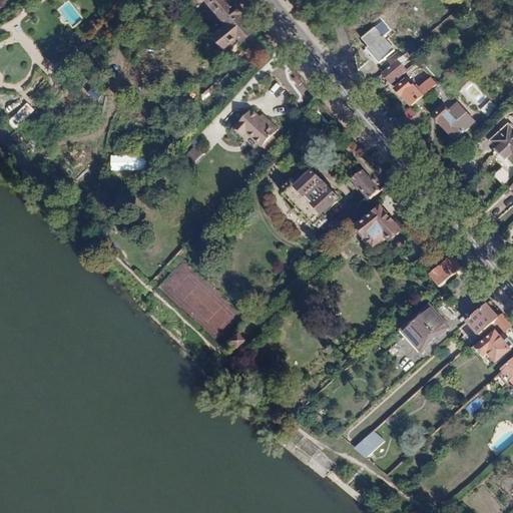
[(246,36),(257,27),(233,0),(208,0),(221,14),(218,17),(225,25),(216,33),(225,44),(241,30),(246,36)]
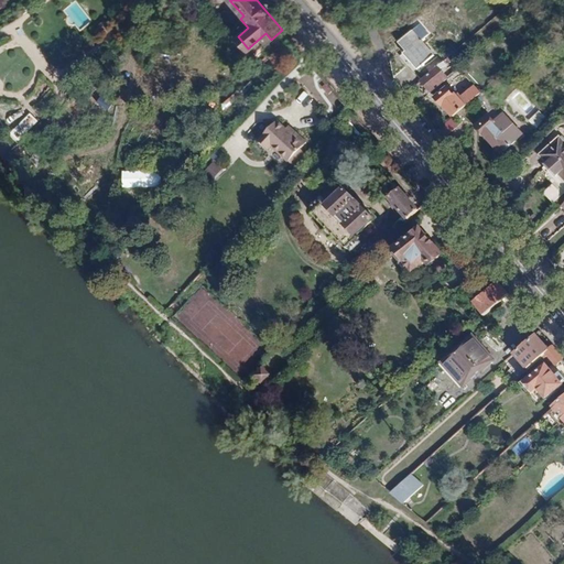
[(420,24),(399,43),(405,51),(403,54),(416,68),(432,54),(420,40),(426,33),(420,24)]
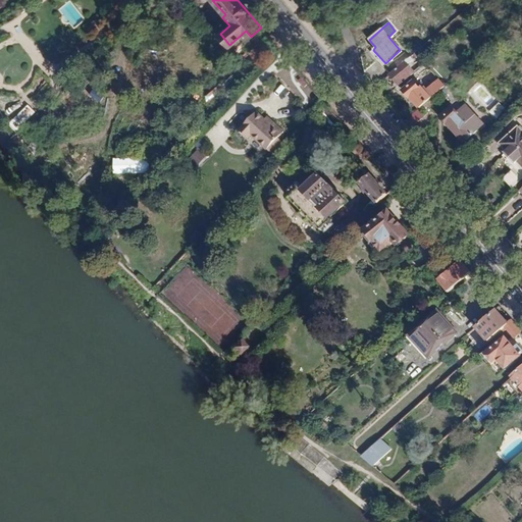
[(262,69),(276,57),(264,43),(250,54),(262,69)]
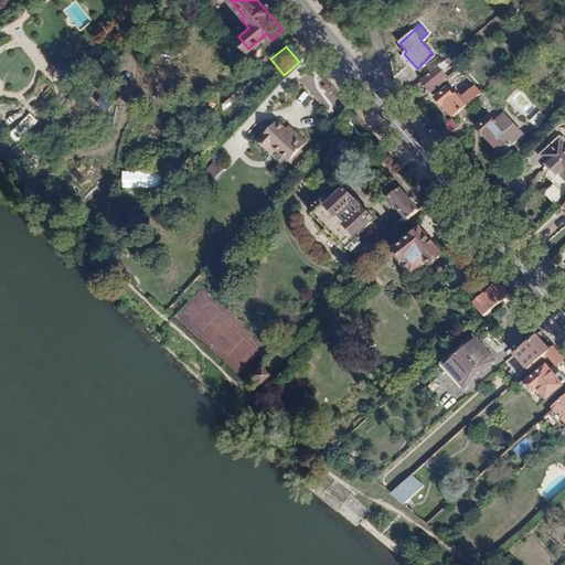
[(446,77),(437,66),(420,80),(430,91),(446,77)]
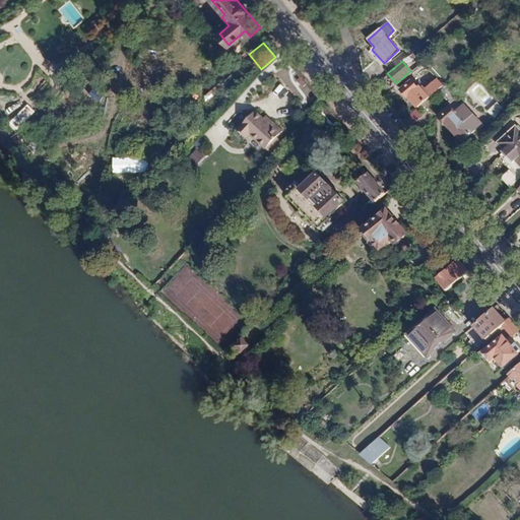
[(221,81),(225,91),(239,84),(235,75),(221,81)]
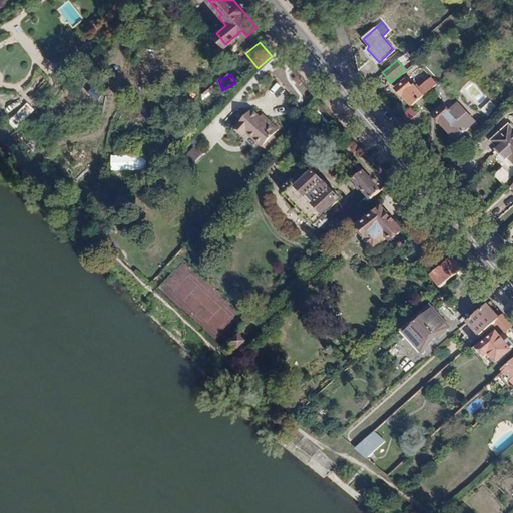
[(397,87),(412,104),(436,83),(430,76),(418,88),(414,83),(412,85),(407,78),(397,87)]
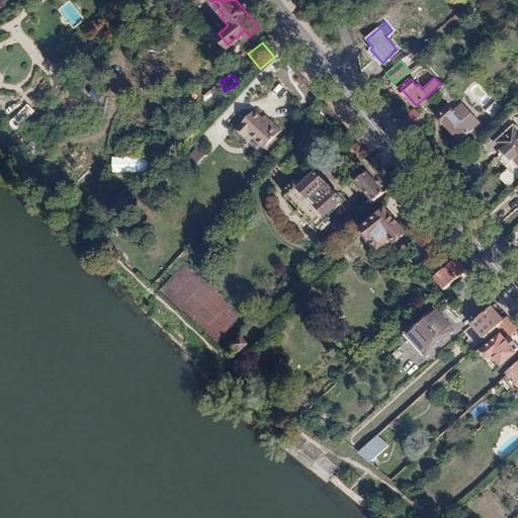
[(88,95),(99,101),(102,94),(91,89),(88,95)]
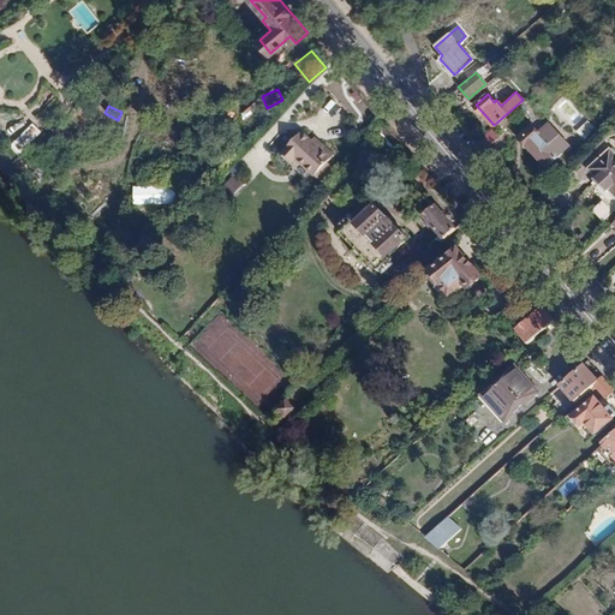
[(586,120),(577,132),(585,138),(595,126),(586,120)]
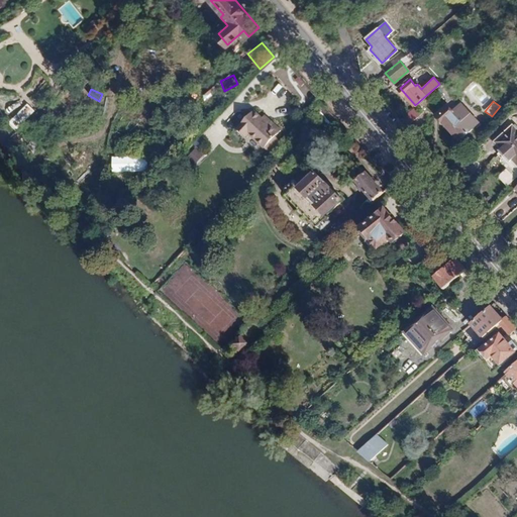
[(401,117),(407,125),(421,112),(415,105),(401,117)]
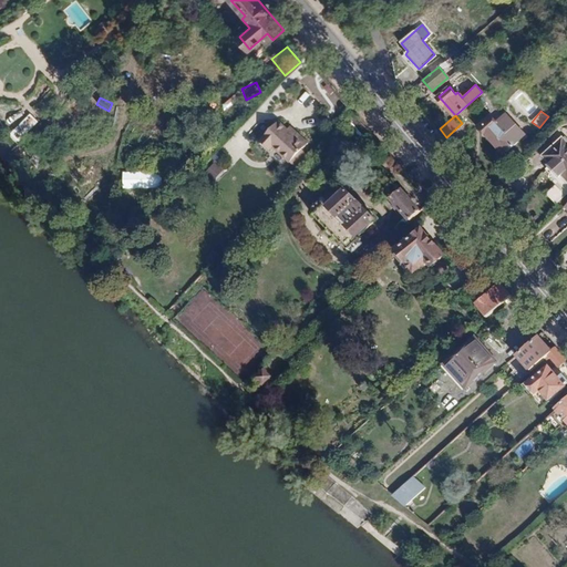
[(502,127),(491,116),(480,127),(504,153),(518,140),(505,124),(502,127)]
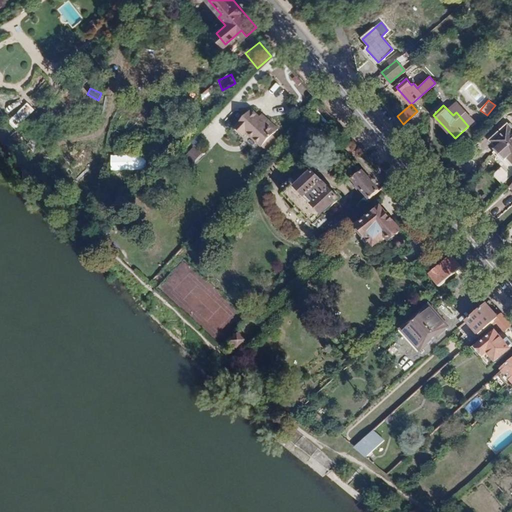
[(266,123),(259,117),(251,109),(234,126),(243,135),(246,131),(262,146),(272,134),(278,128),(269,120),(266,123)]
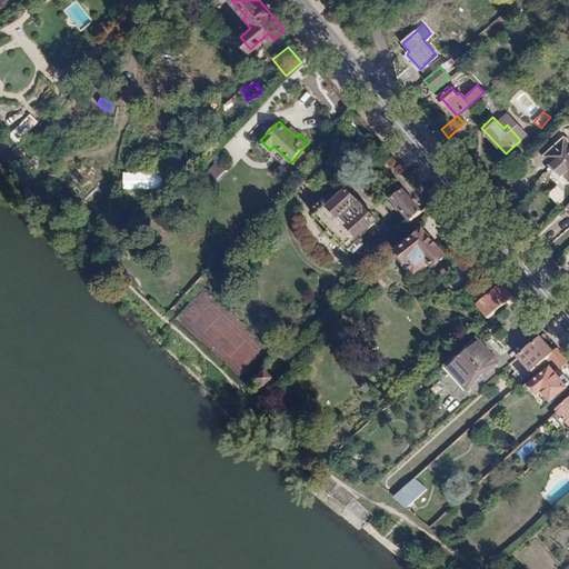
[(292,126),(288,130),(296,137),(299,133),(292,126)]
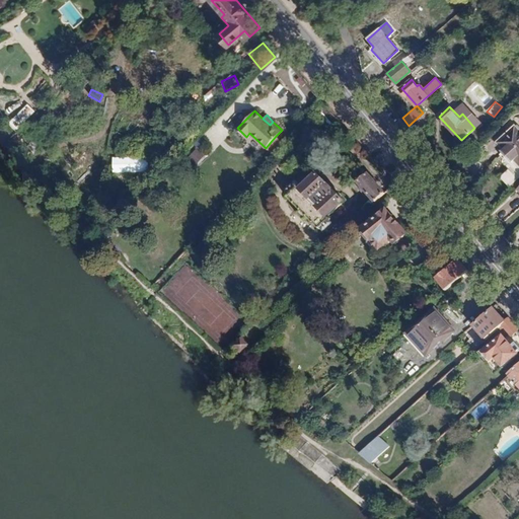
[(518,129),(515,125),(498,141),(505,149),(500,153),(516,171),(513,174),(518,178),(518,177),(518,129)]
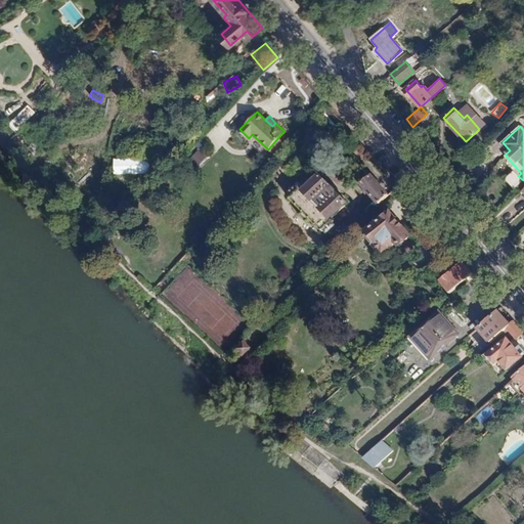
[(348,136),(353,132),(348,127),(343,131),(348,136)]
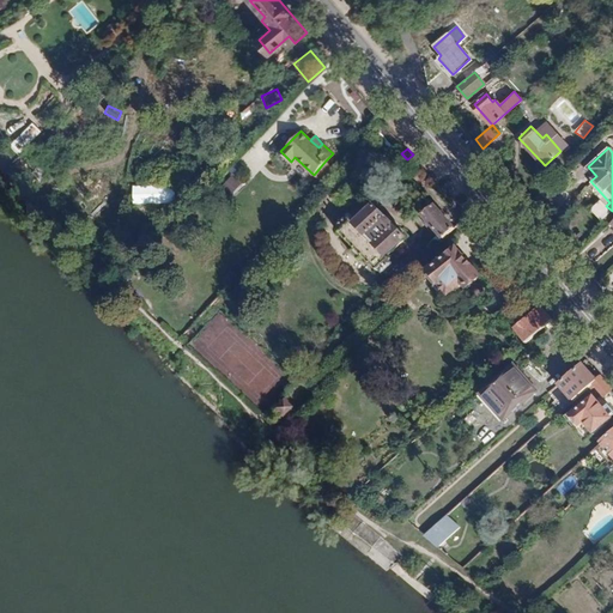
[(326,161),(314,175),(320,180),(332,167),(326,161)]
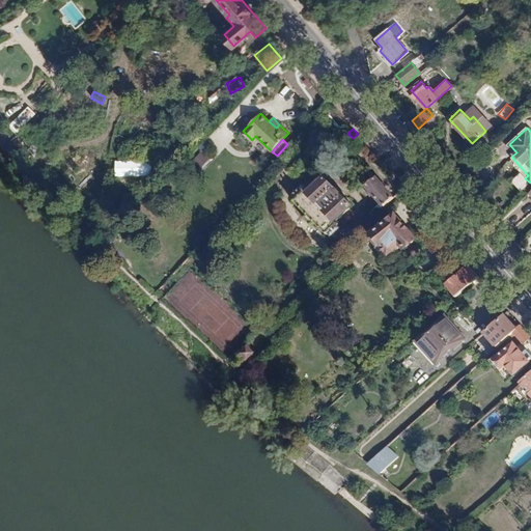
[(197,154),(193,163),(204,168),(208,158),(197,154)]
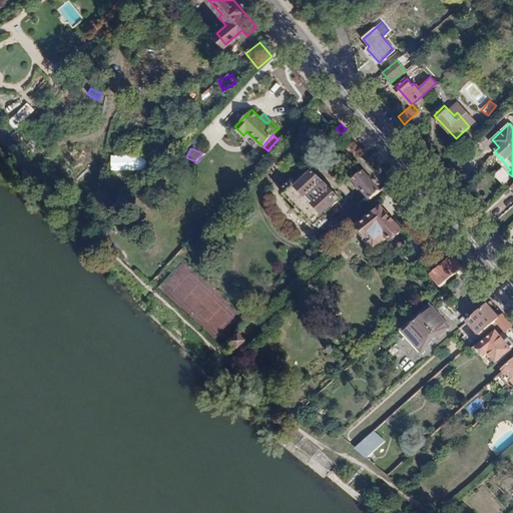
[(110,155),(110,170),(145,170),(145,155),(110,155)]
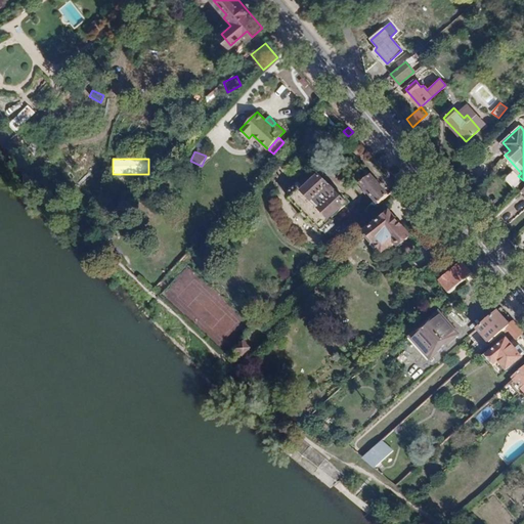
[(504,179),(513,189),(522,181),(513,171),(504,179)]
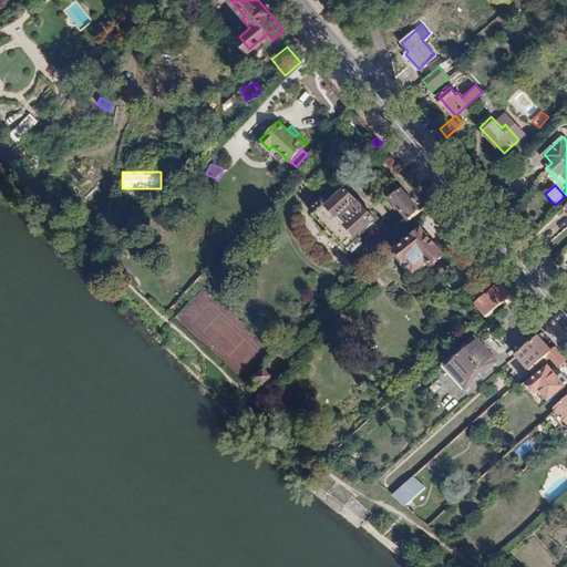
[(410,222),(420,210),(402,189),(391,199),(394,204),(391,206),(398,214),(401,210),(410,222)]
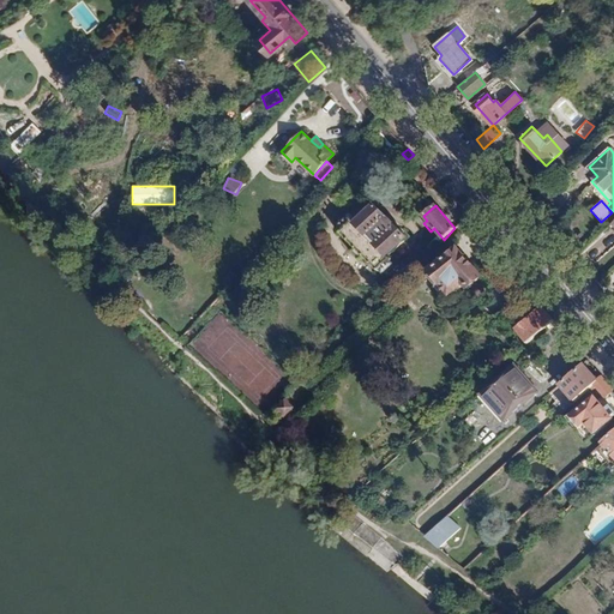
[(377,271),(380,275),(389,268),(386,264),(389,262),(385,258),(404,241),(374,206),(355,224),(351,220),(349,222),(347,220),(342,220),(339,221),(338,224),(338,227),(339,230),(337,233),(374,275),(377,271)]
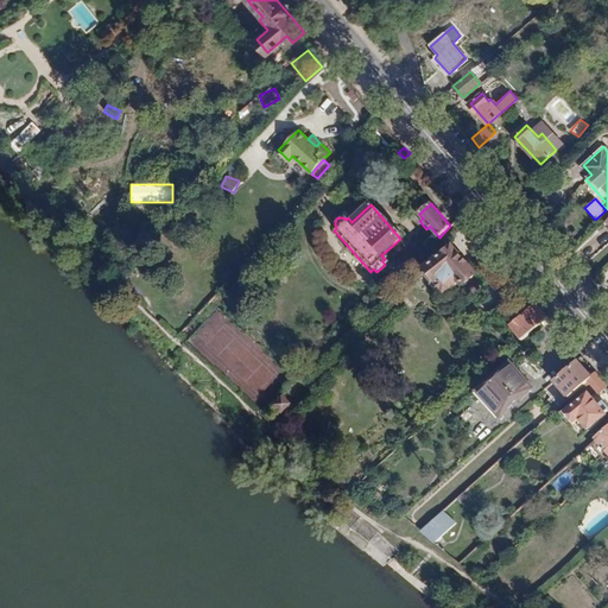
[(477,276),(454,247),(426,270),(447,293),(460,282),(464,286),(477,276)]
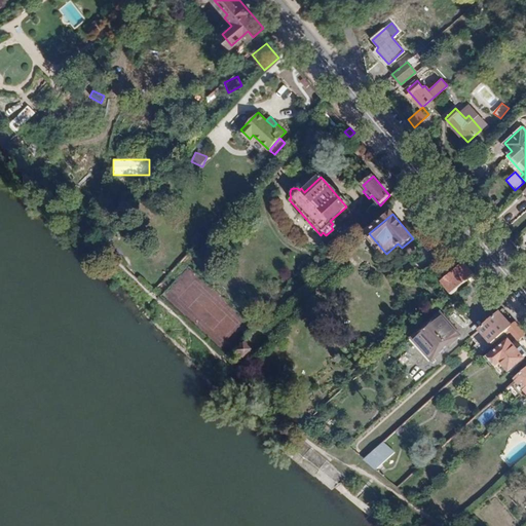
[(452,294),(476,272),(464,260),(442,282),(452,294)]
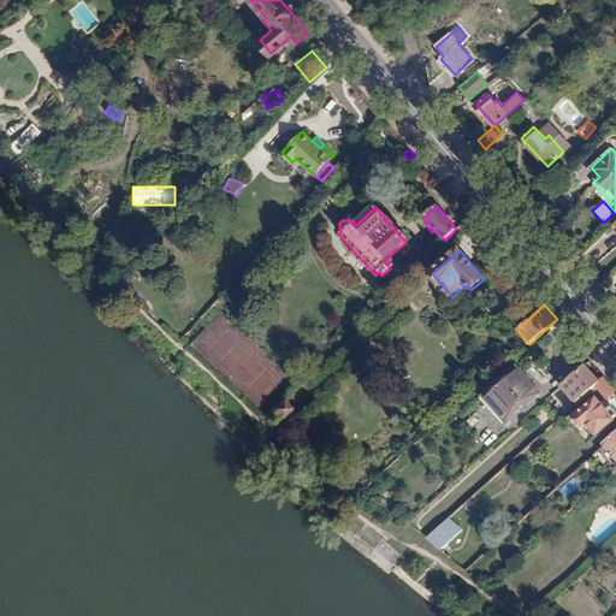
[(584,363),(561,384),(576,401),(594,385),(599,380),(584,363)]
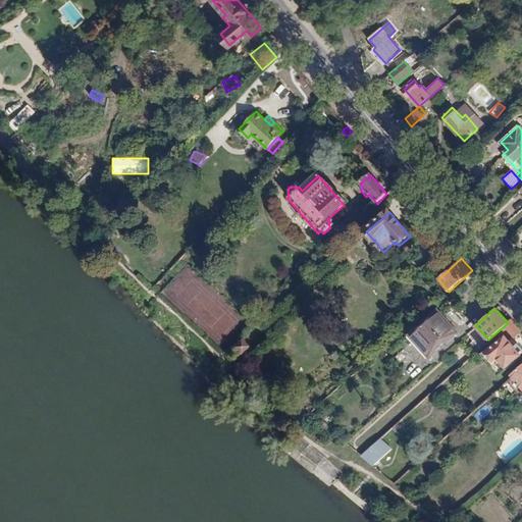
[(457,330),(437,309),(411,332),(430,354),(457,330)]
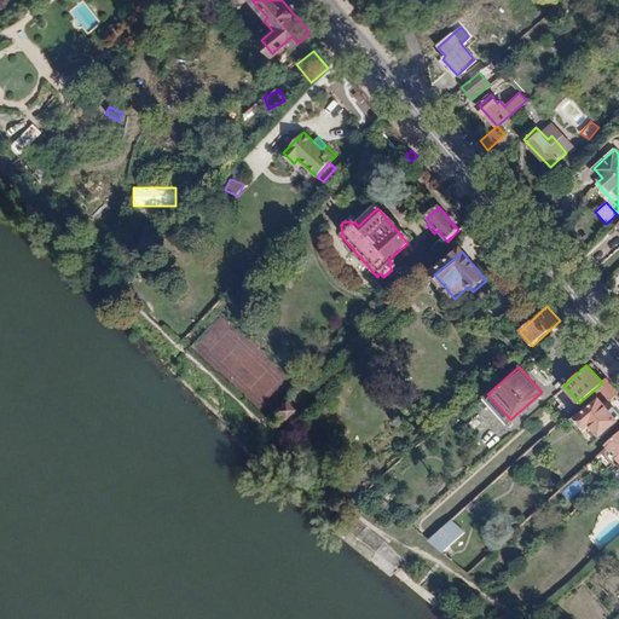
[(602,382),(597,387),(609,401),(618,393),(618,392),(607,379),(602,382)]
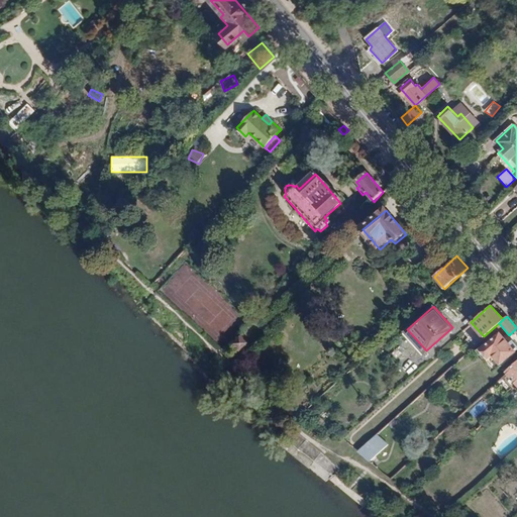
[(498,333),(479,349),(488,360),(491,357),(499,367),(515,352),(515,351),(516,349),(516,346),(511,340),(506,344),(498,333)]
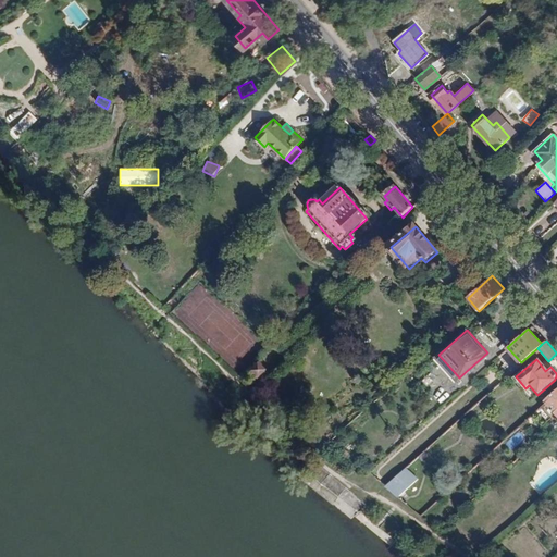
[(256,362),(247,370),(252,378),(261,370),(256,362)]
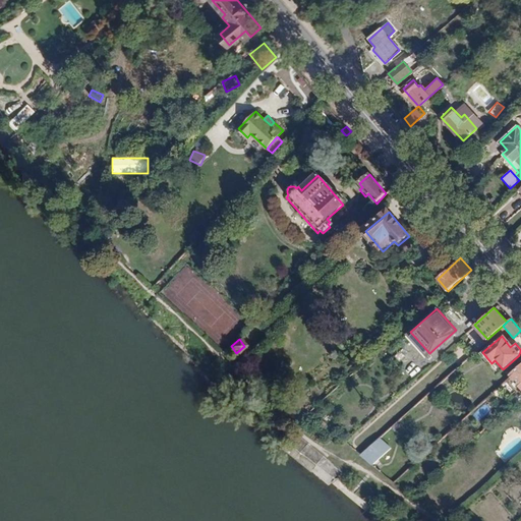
[(520,365),(511,375),(520,388),(520,365)]
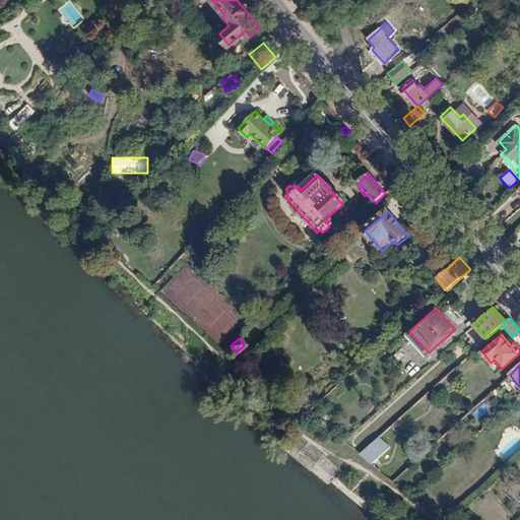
[(352,447),(360,453),(378,436),(373,429),(352,447)]
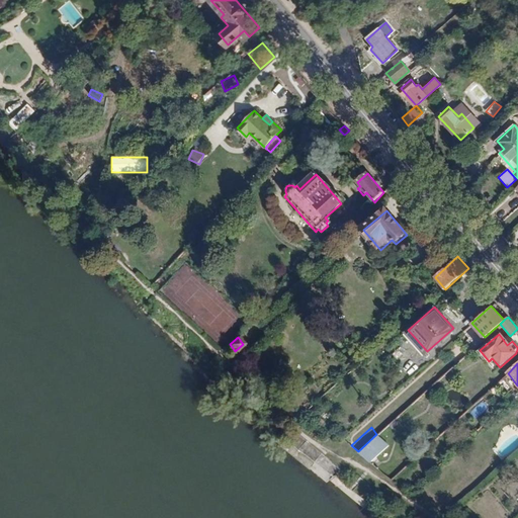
[(368,464),(389,446),(377,434),(357,452),(368,464)]
